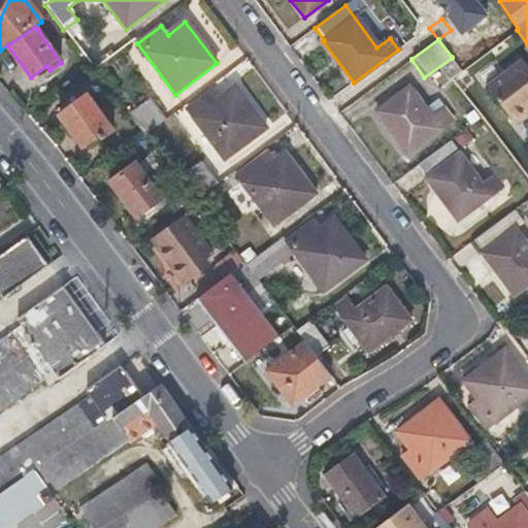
[(487,85),(514,121),(527,109),(527,61),(525,57),(487,85)]
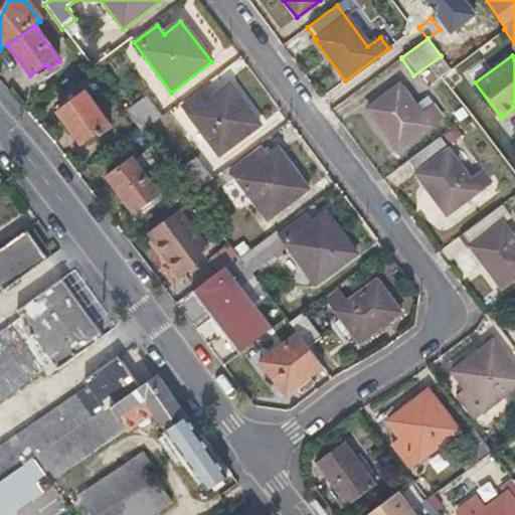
[(211,99),(205,92),(183,108),(218,156),(259,127),(228,86),(211,99)]
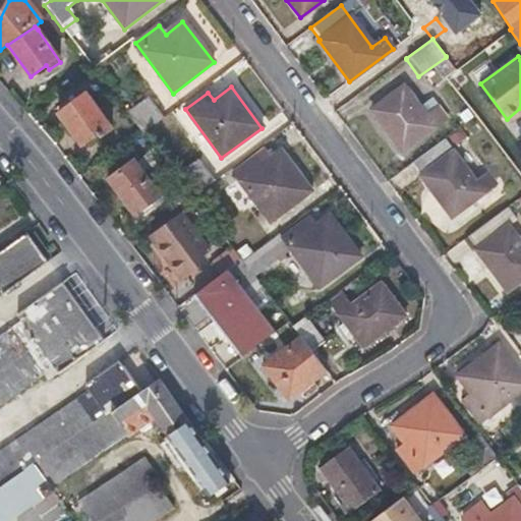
[(424,116),(403,87),(370,111),(401,152),(446,119),(437,106),(424,116)]
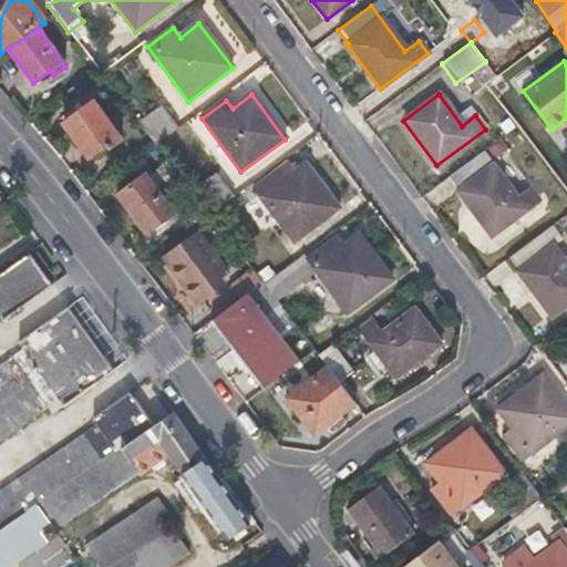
[(122,143),(92,103),(62,125),(89,160),(104,147),(109,152),(122,143)]
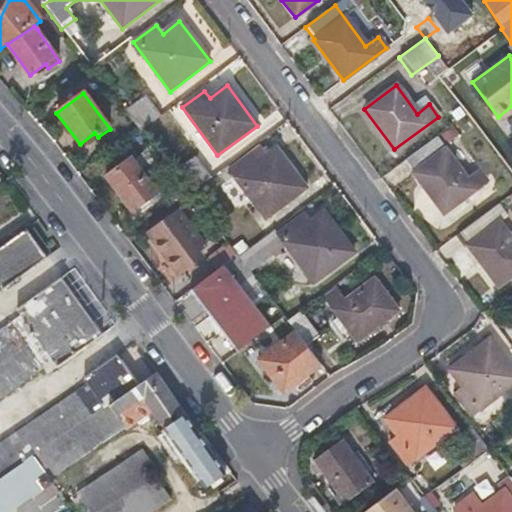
[(140,131),(162,115),(147,94),(125,111),(139,130),(140,131)]
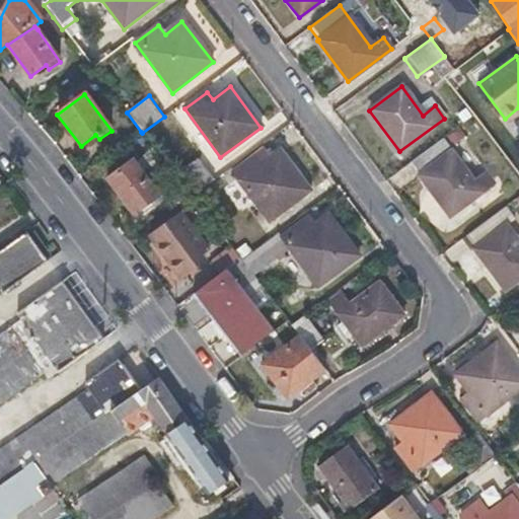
[(518,107),(505,119),(509,123),(518,115),(518,107)]
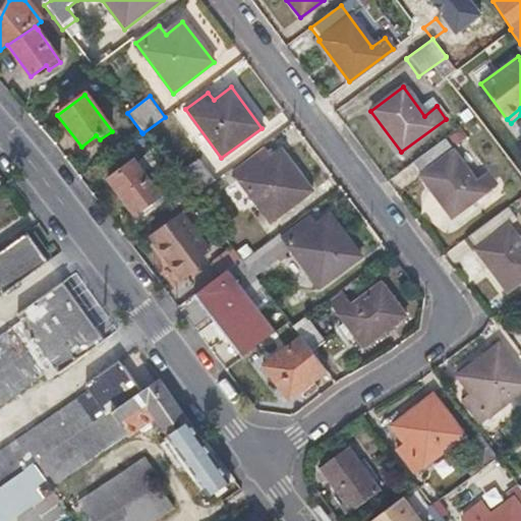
[(480,139),(488,132),(480,121),(472,127),(480,139)]
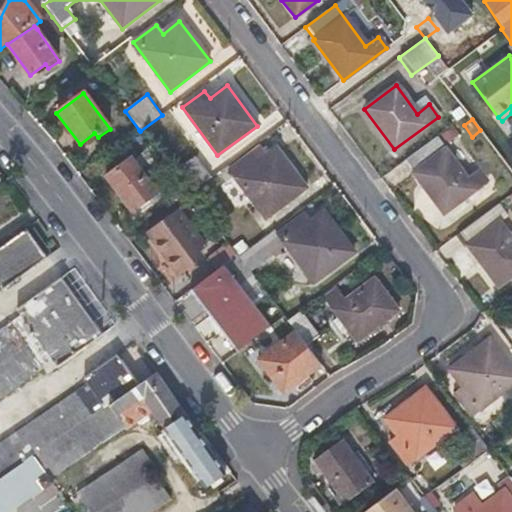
[(405,160),(405,161),(415,173),(413,173),(442,214),(486,182),(478,171),(465,178),(434,138),(405,160)]
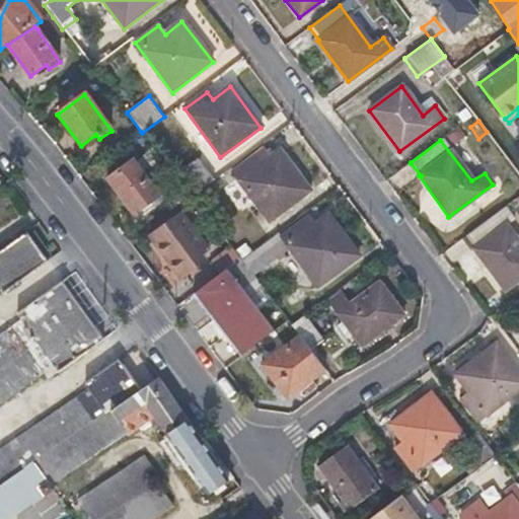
[(279,151),(262,164),(255,156),(232,173),(270,223),(310,193),(279,151)]
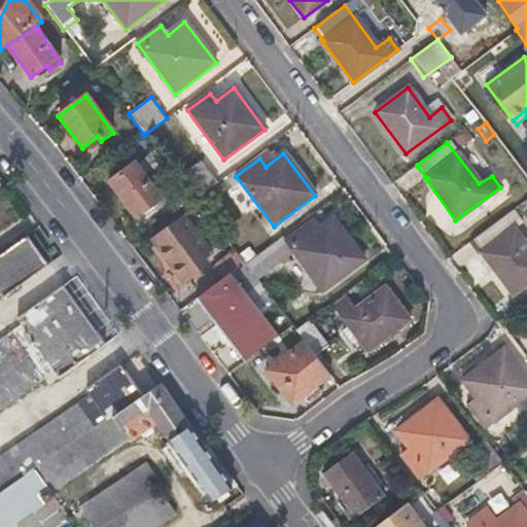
[(159,194),(136,163),(109,182),(136,219),(168,196),(164,190),(159,194)]
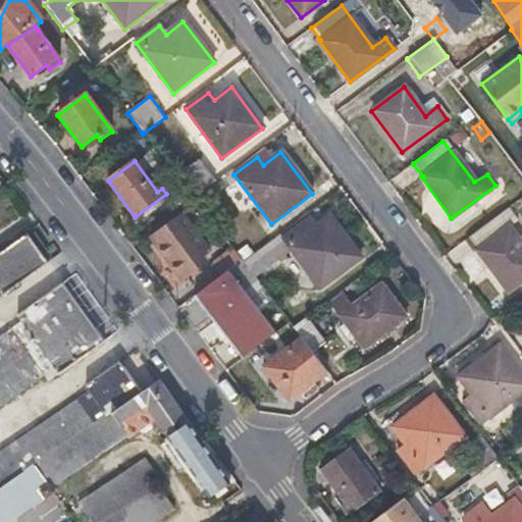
[(173,198),(179,205),(192,197),(186,190),(173,198)]
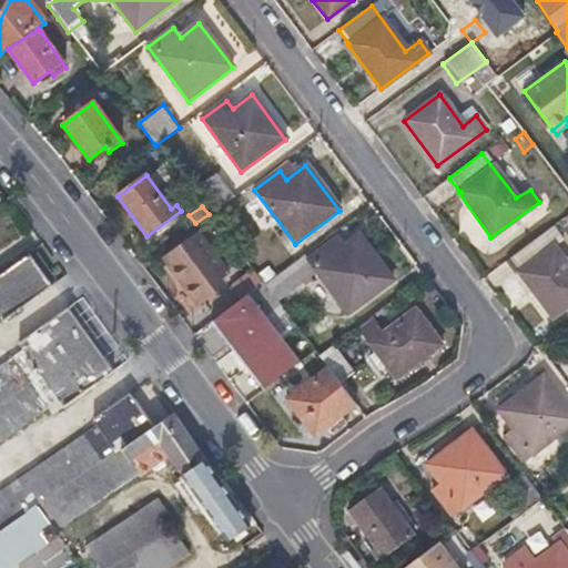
[(220,229),(210,216),(209,214),(195,223),(203,233),(209,229),(213,234),(220,229)]
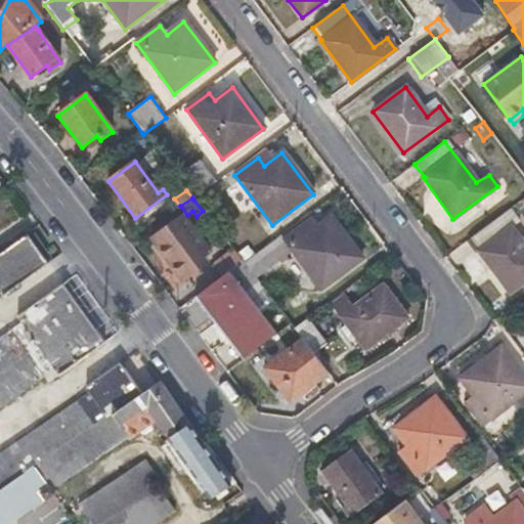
[(509,210),(471,238),(480,251),(477,253),(509,295),(523,282),(523,248),(510,228),(518,223),(509,210)]
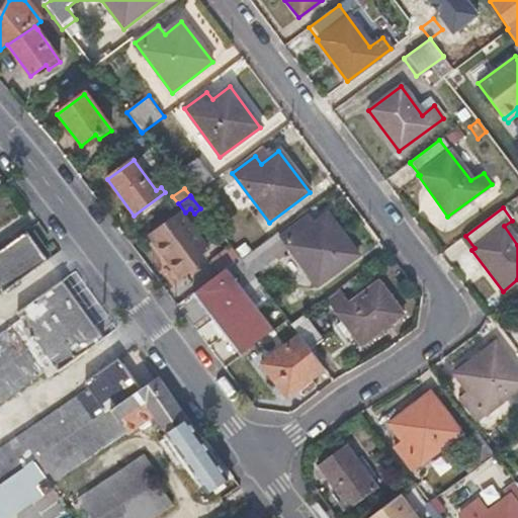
[(206,250),(180,216),(151,237),(181,277),(197,266),(193,260),(206,250)]
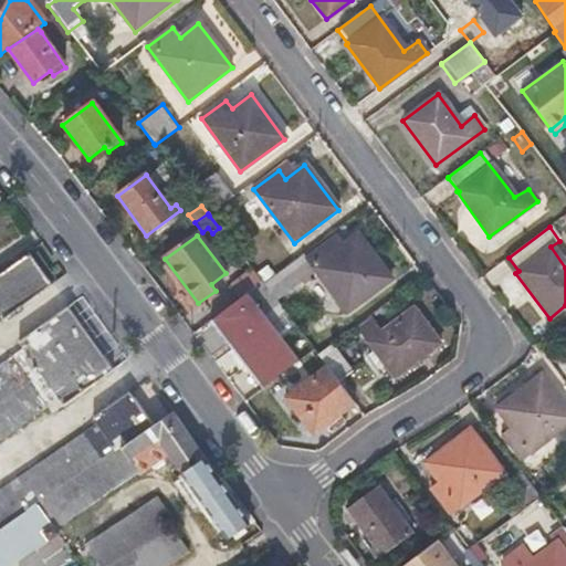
[(338,250),(331,241),(305,259),(346,314),(390,281),(357,237),(338,250)]
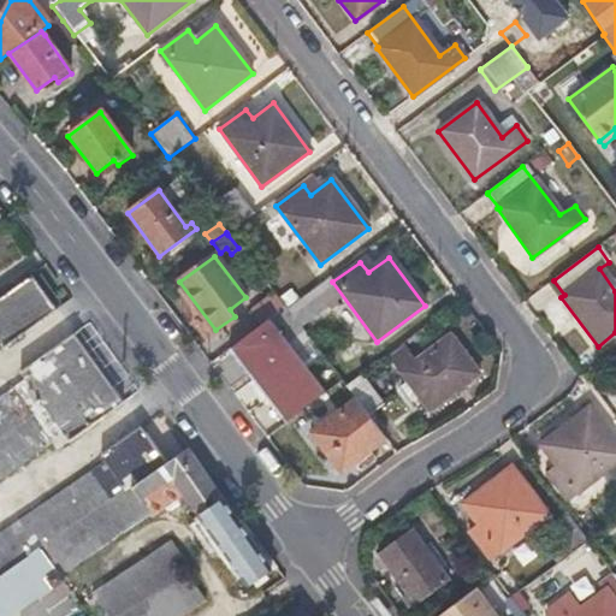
[(55,311),(30,276),(0,297),(0,345),(3,349),(55,311)]
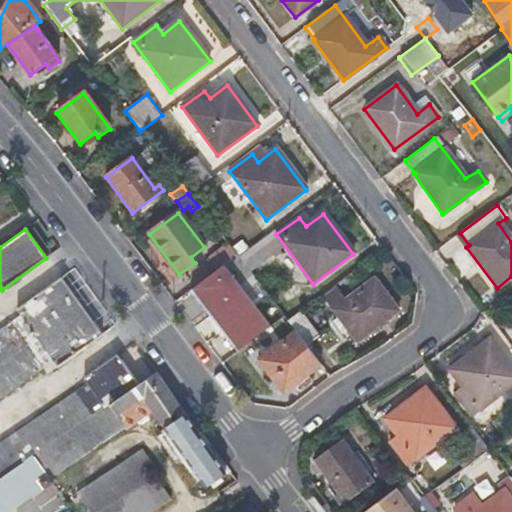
[(222,266),(236,256),(227,244),(206,261),(214,272),(222,266)]
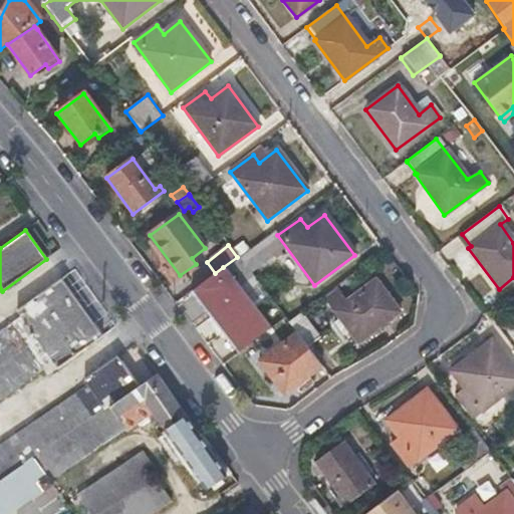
[(215,273),(192,291),(237,353),(270,328),(223,267),(215,273)]
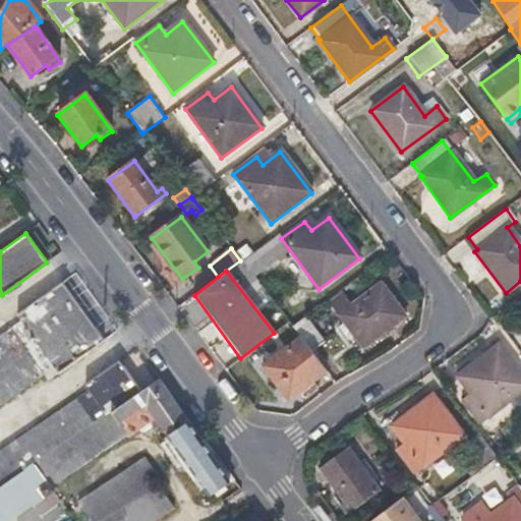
[(0,337),(0,404),(53,367),(58,373),(103,341),(61,284),(17,315),(21,322),(0,337)]
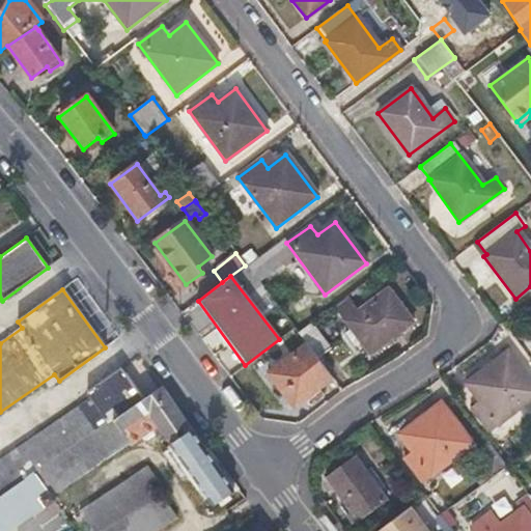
[(388,290),(357,313),(347,301),(336,309),(369,356),(412,324),(388,290)]
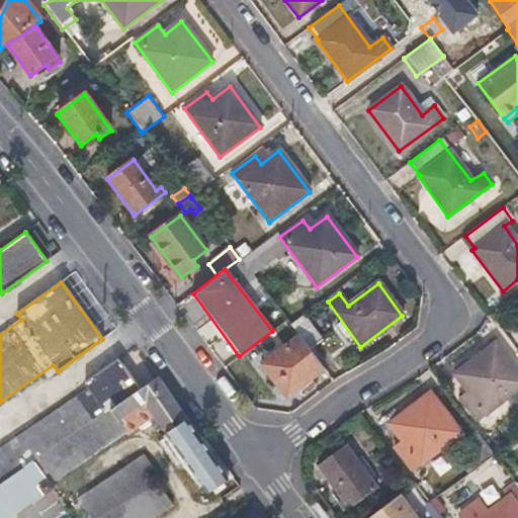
[(324,341),(304,315),(289,326),(298,337),(310,351),(324,341)]
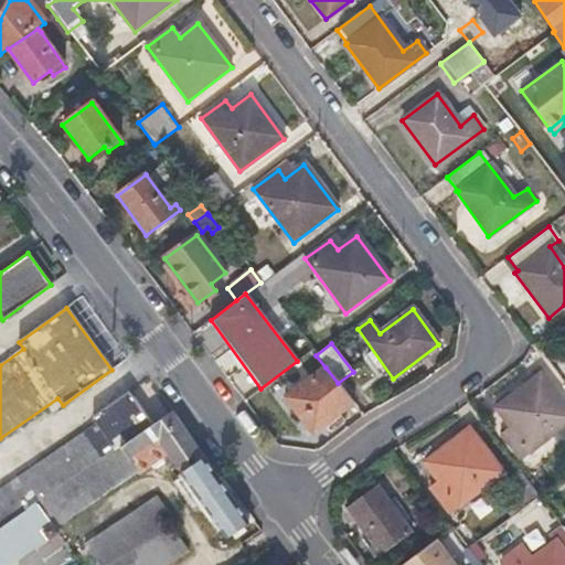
[(311,434),(353,403),(338,383),(326,368),(285,398),(311,434)]
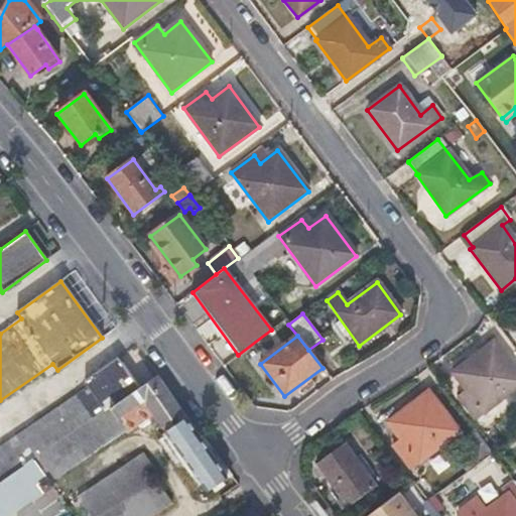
[(474,420),(515,388),(515,374),(491,342),(453,373),(465,391),(456,397),(474,420)]
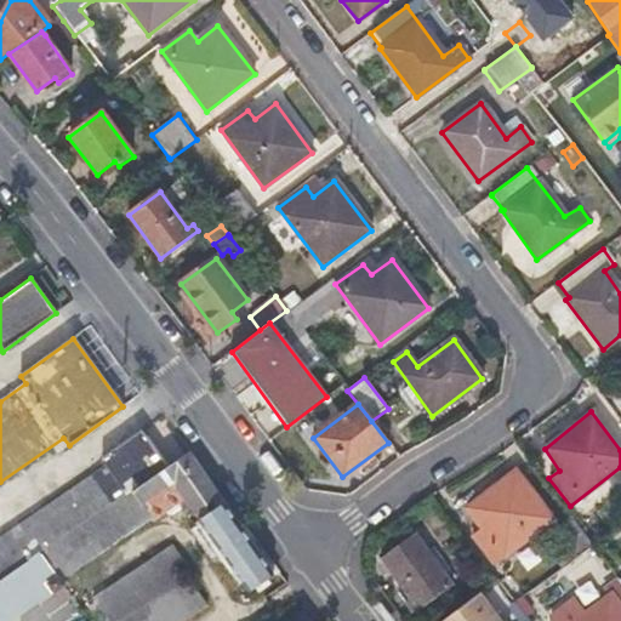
[(0,582),(41,554),(167,467),(141,431),(100,460),(106,467),(0,539),(0,582)]
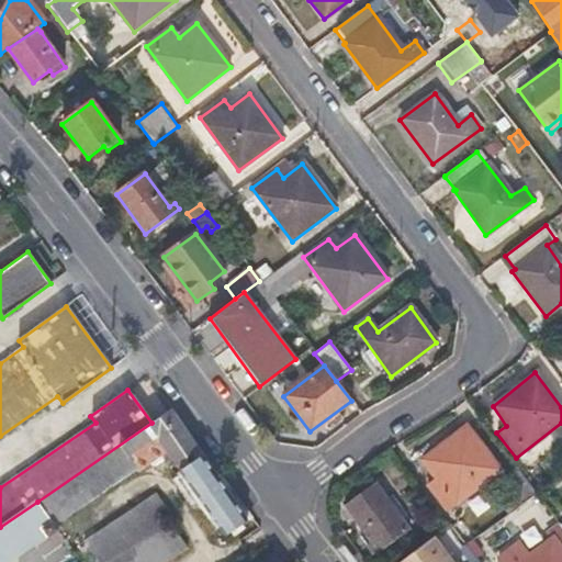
[(233,548),(260,529),(222,479),(218,481),(170,411),(152,423),(37,502),(55,526),(137,470),(139,472),(160,457),(164,461),(170,458),(177,467),(169,471),(176,483),(184,478),(220,528),(211,535),(218,546),(222,543),(225,548),(232,543),(233,548)]
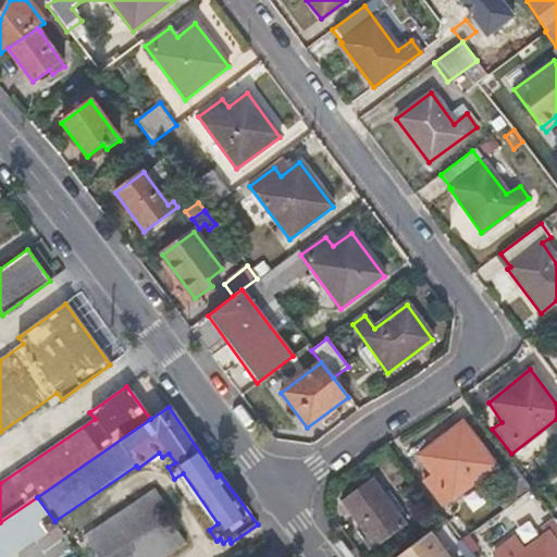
[(495,467),(461,422),(418,455),(432,475),(423,482),(441,507),(495,467)]
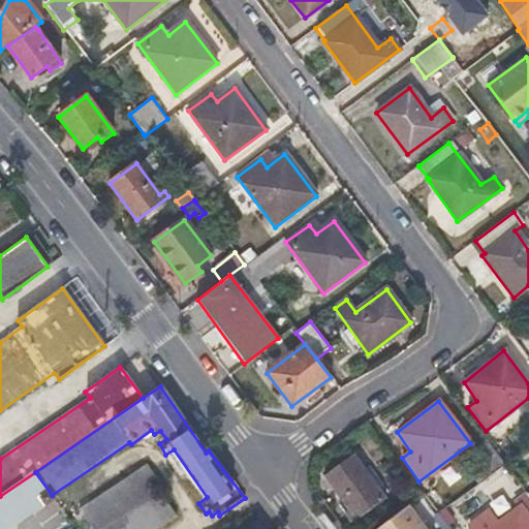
[(472,449),(491,475),(505,465),(486,439),(472,449)]
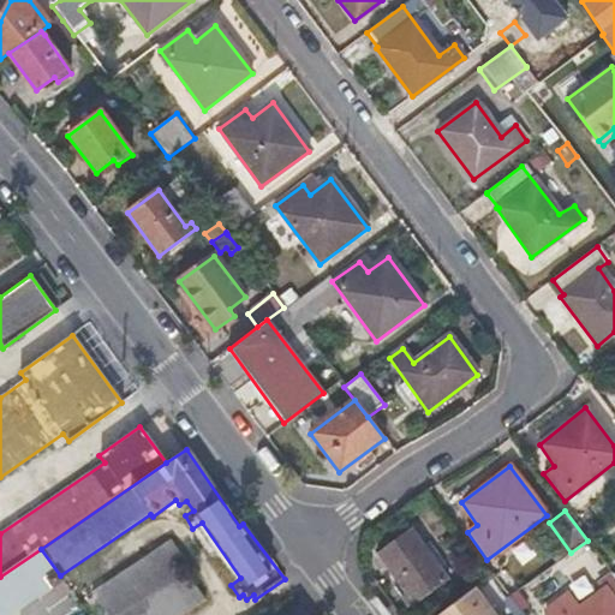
[(448,581),(410,529),(377,553),(415,605),(448,581)]
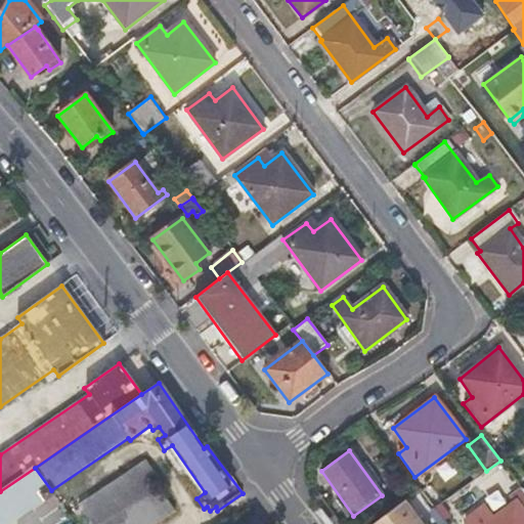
[(162,484),(145,461),(79,506),(91,523),(154,523),(173,511),(157,487),(162,484)]
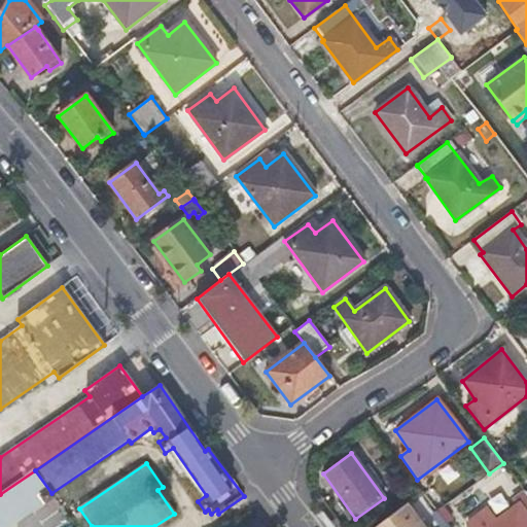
[(54,496),(51,493),(35,470),(0,494),(0,526),(5,526),(42,501),(44,503),(54,496)]
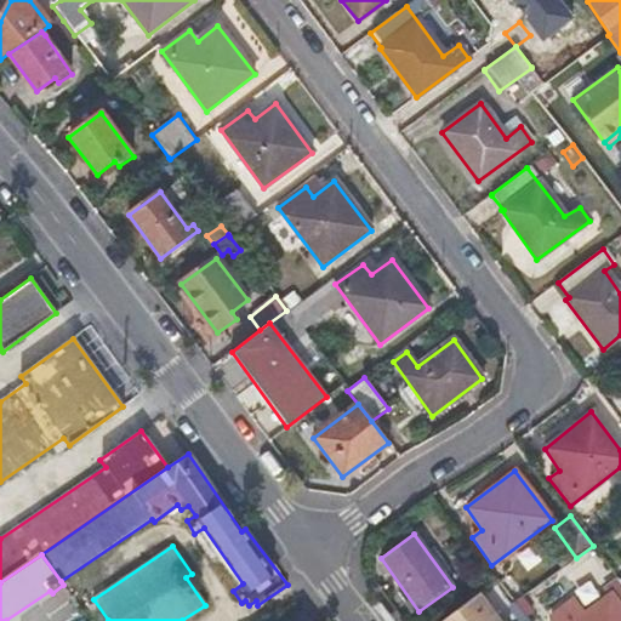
[(496,580),(485,588),(508,619),(519,610),(496,580)]
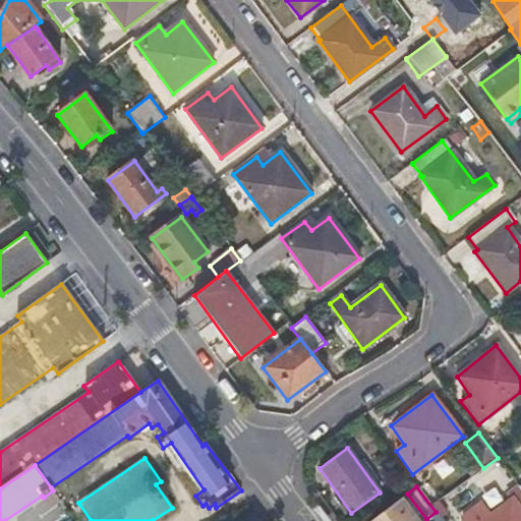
[(520,520),(520,489),(520,488),(519,487),(508,495),(512,500),(482,520),(473,509),(462,517),(464,520),(520,520)]
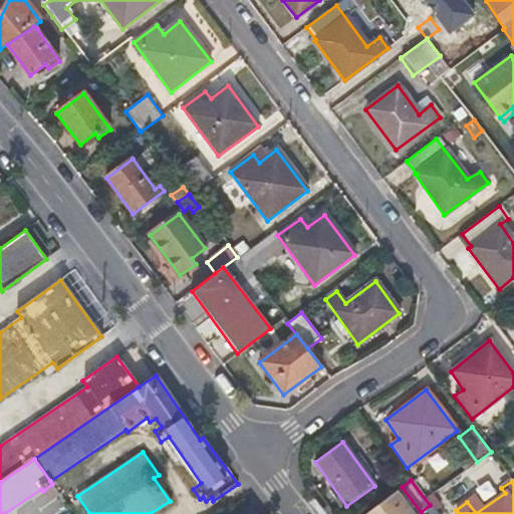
[(413,513),(398,494),(369,513),(413,513)]
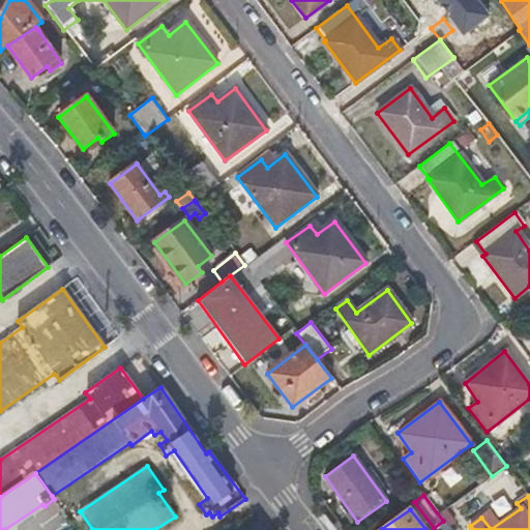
[(67,529),(58,514),(31,529),(67,529)]
